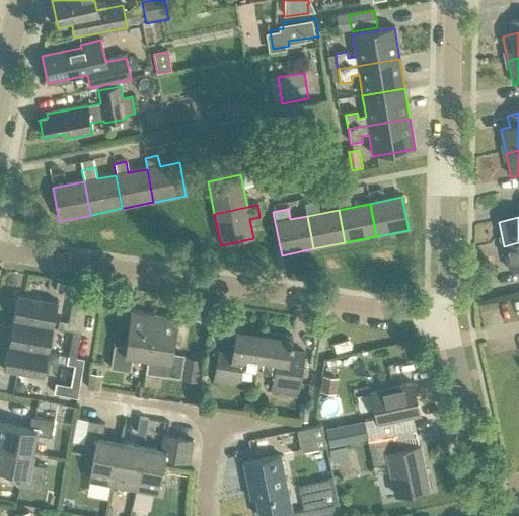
[(518,242),(504,246),(509,271),(518,269),(518,270),(518,242)]
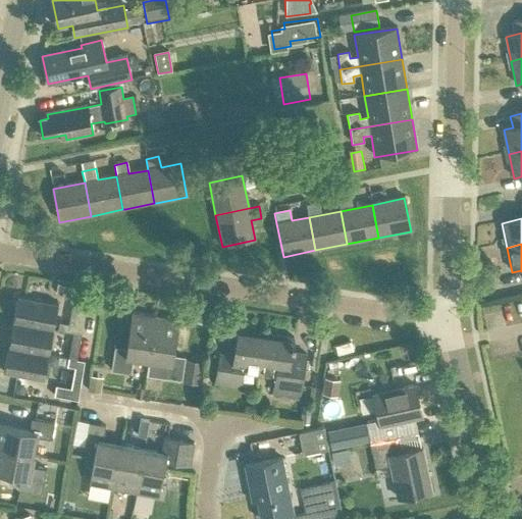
[(53,330),(58,305),(18,297),(13,323),(53,330)]
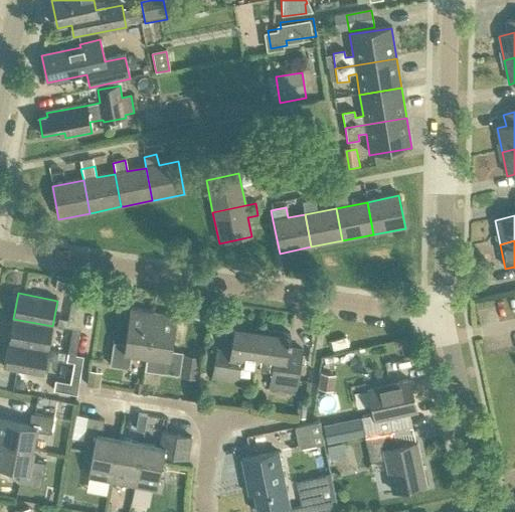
[(63,328),(72,329),(80,331),(86,303),(72,301),(68,320),(59,319),(57,327),(63,328)]
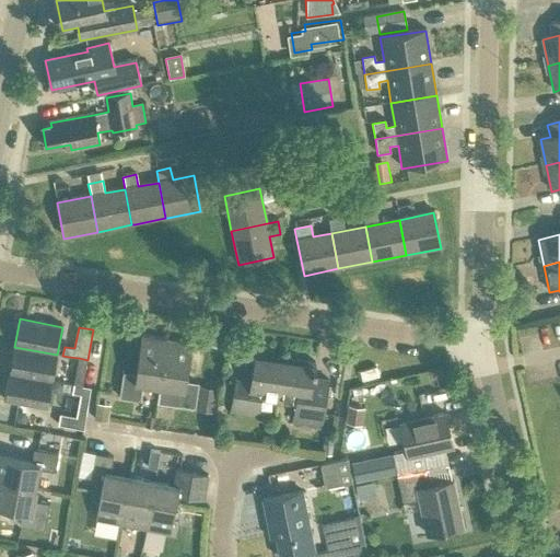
[(160,389),(166,341),(142,337),(136,375),(124,373),(119,398),(138,402),(140,385),(160,389)]
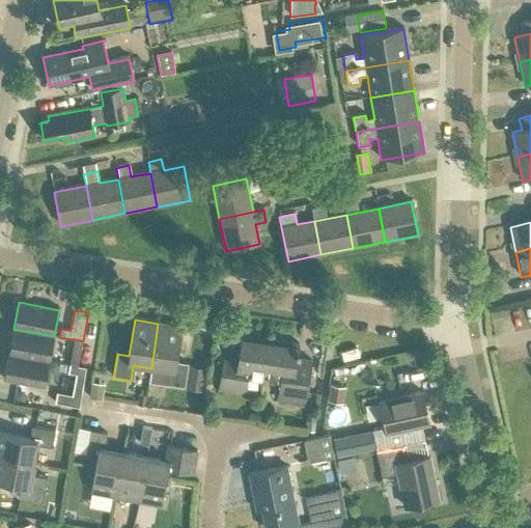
[(183,327),(158,324),(151,368),(149,384),(185,389),(189,365),(176,363),(183,327)]
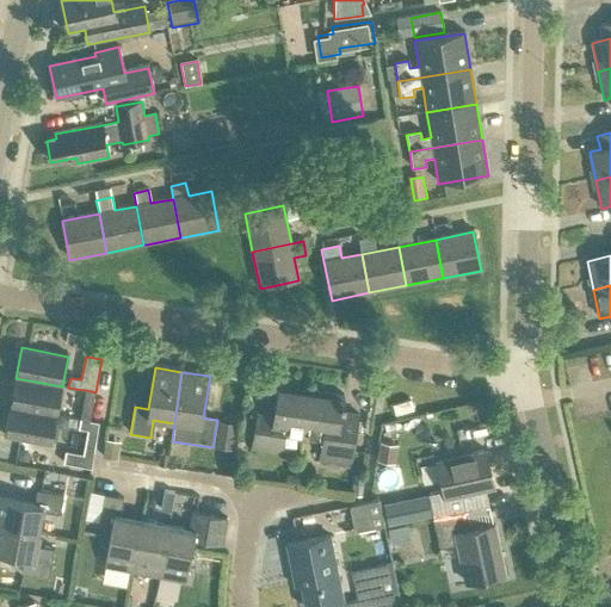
[(57,416),(62,386),(16,378),(10,408),(57,416)]
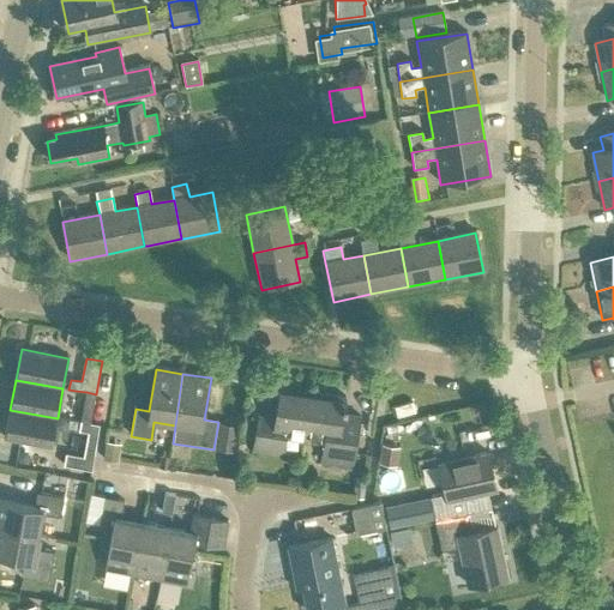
[(305,441),(312,393),(280,388),(275,421),(258,418),(252,453),(283,458),(287,438),(305,441)]
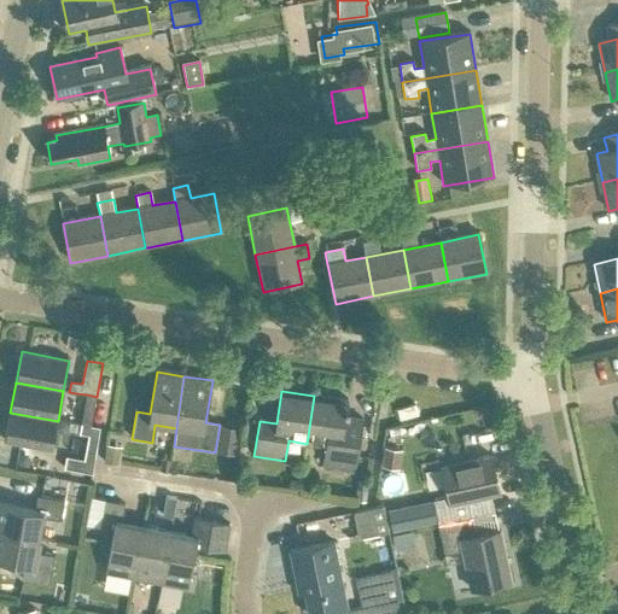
[(92,427),(97,397),(87,395),(82,425),(92,427)]
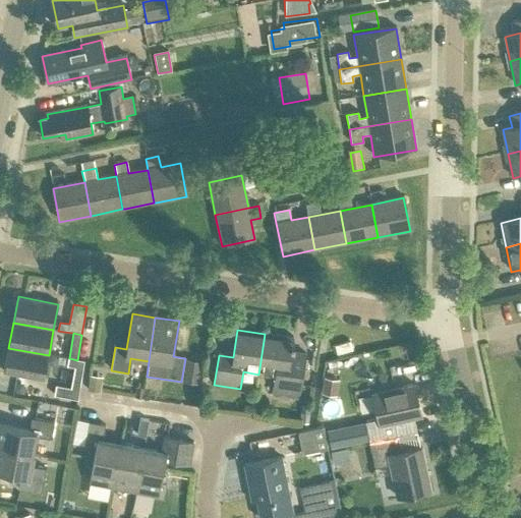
[(306,355),(291,353),(293,339),(265,334),(258,375),(275,377),(272,394),(299,398),(306,355)]
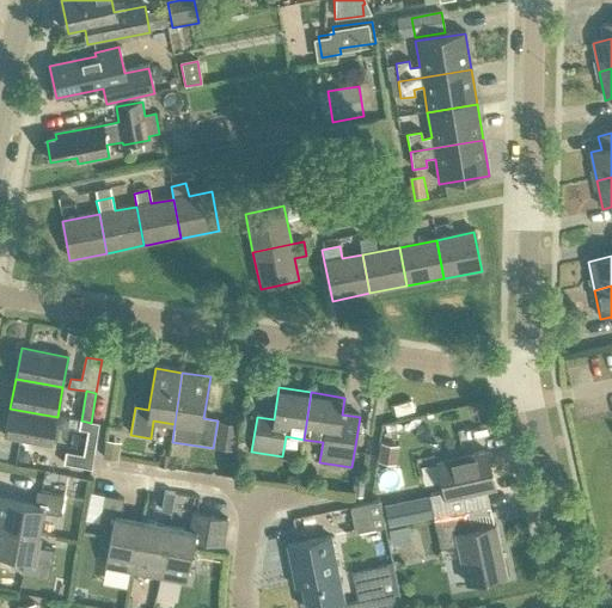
[(51,447),(57,417),(10,409),(5,438),(51,447)]
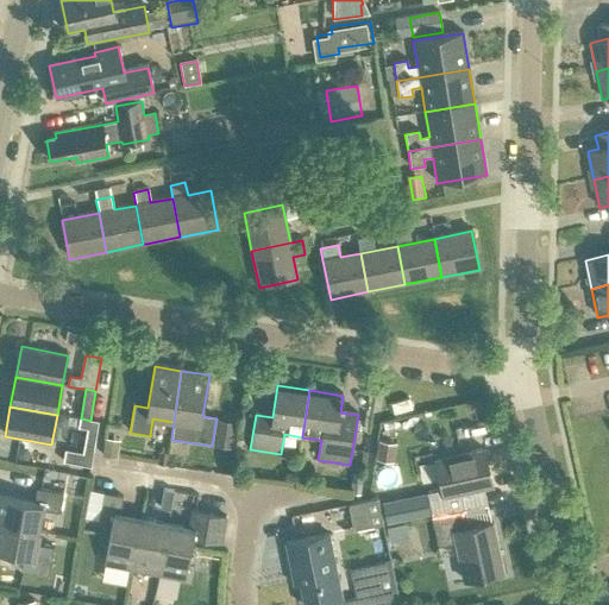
[(100,422),(90,421),(81,418),(79,428),(88,429),(83,454),(66,451),(64,462),(92,468),(100,422)]
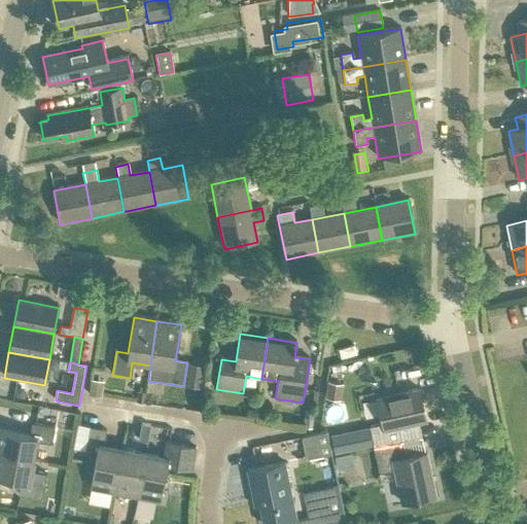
[(101,398),(103,383),(91,381),(89,396),(101,398)]
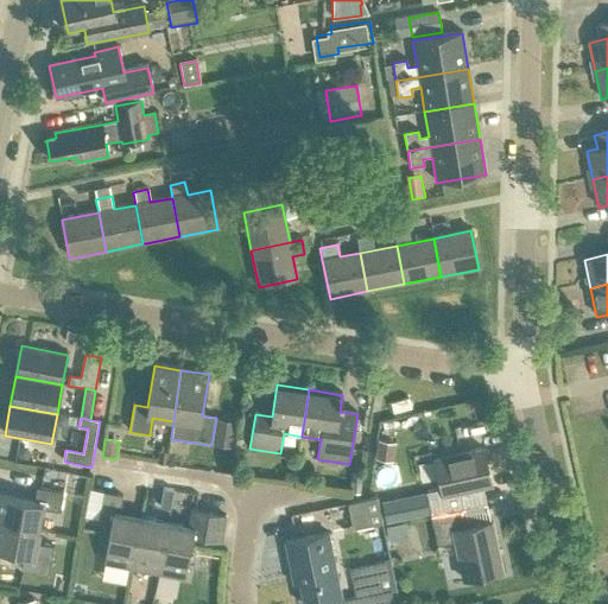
[(393,463),(396,444),(386,442),(378,440),(375,461),(393,463)]
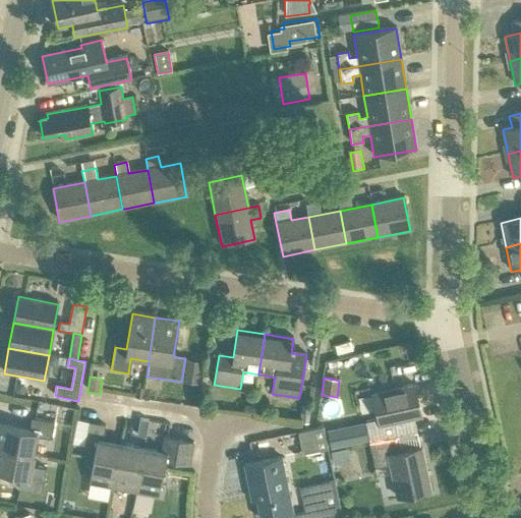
[(364,423),(369,443),(397,437),(394,422),(421,416),(414,386),(372,395),(378,420),(364,423)]
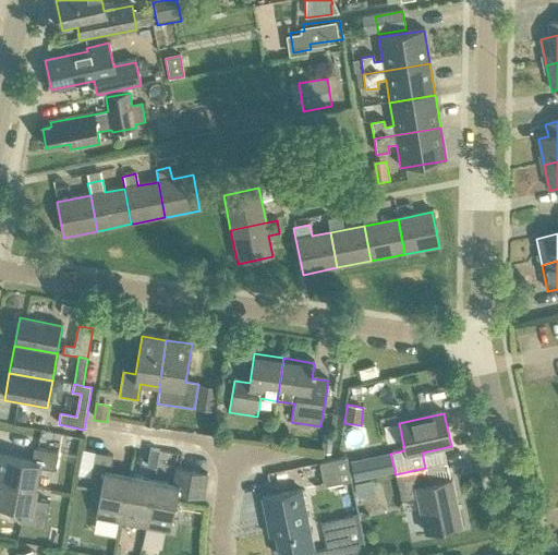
[(153,429),(155,418),(147,417),(145,426),(153,429)]
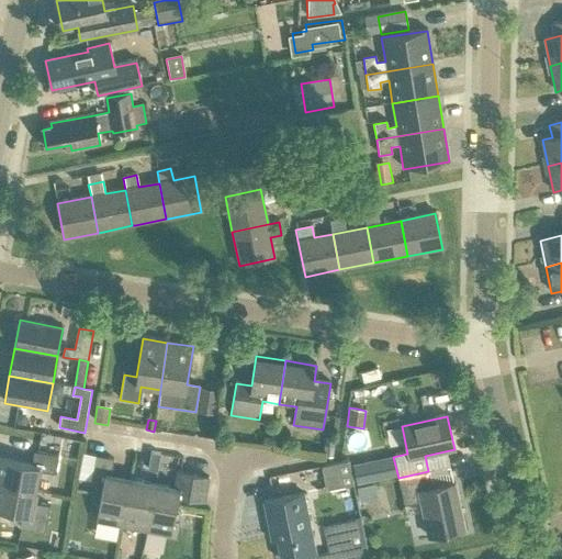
[(52,450),(54,439),(40,437),(38,448),(52,450)]
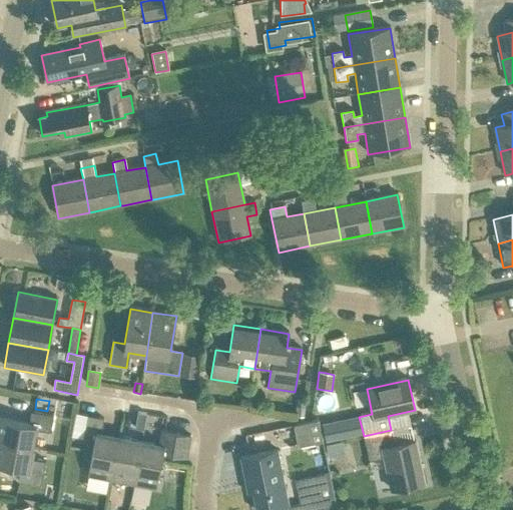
[(304,419),(306,400),(297,399),(294,417),(304,419)]
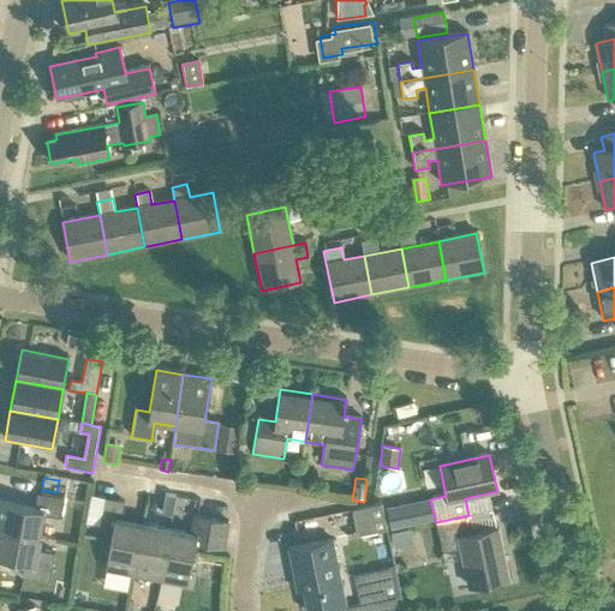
[(174,507),(175,497),(156,493),(155,503),(174,507)]
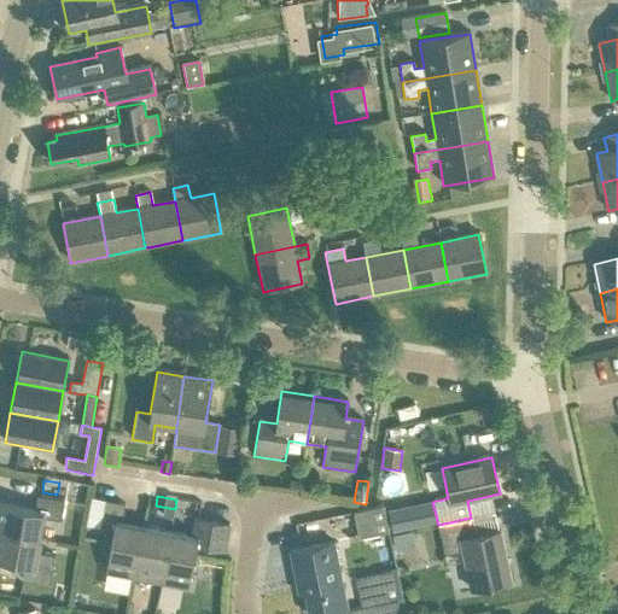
[(62,522),(65,502),(38,497),(35,512),(0,504),(0,533),(39,541),(44,519),(62,522)]
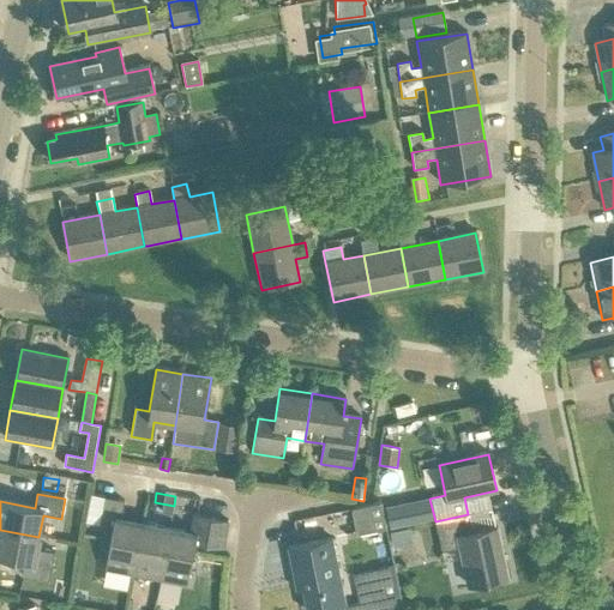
[(132,575),(143,524),(121,520),(124,502),(104,499),(100,526),(113,529),(106,569),(132,575)]
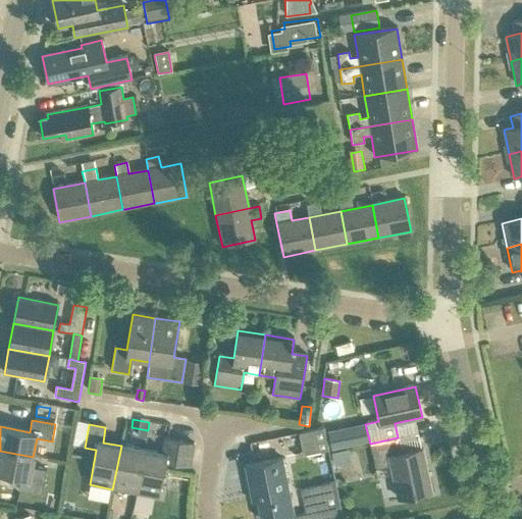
[(299,433),(303,456),(328,450),(324,428),(299,433)]
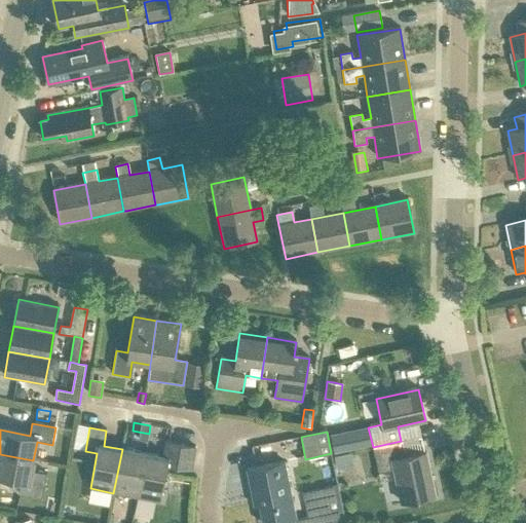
[(347,432),(330,436),(334,454),(351,450),(347,432)]
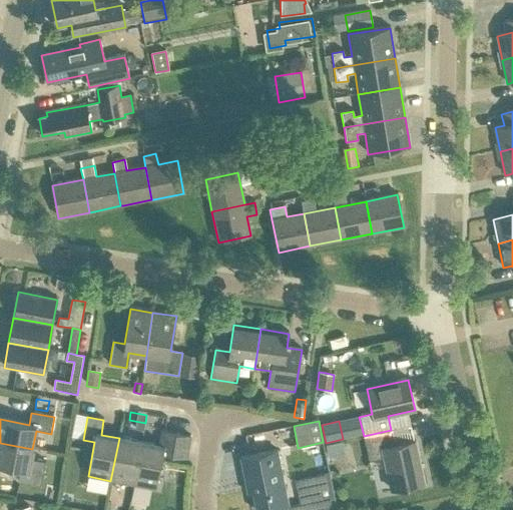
[(395,446),(391,430),(364,436),(369,462),(384,459),(391,491),(424,484),(415,442),(395,446)]
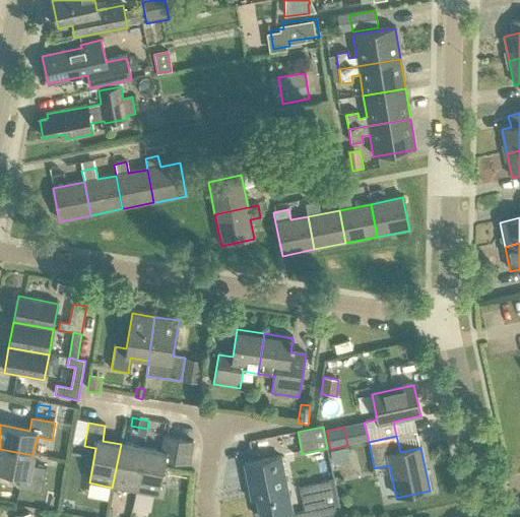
[(189,466),(193,442),(165,437),(161,452),(143,448),(135,492),(158,496),(165,461),(189,466)]
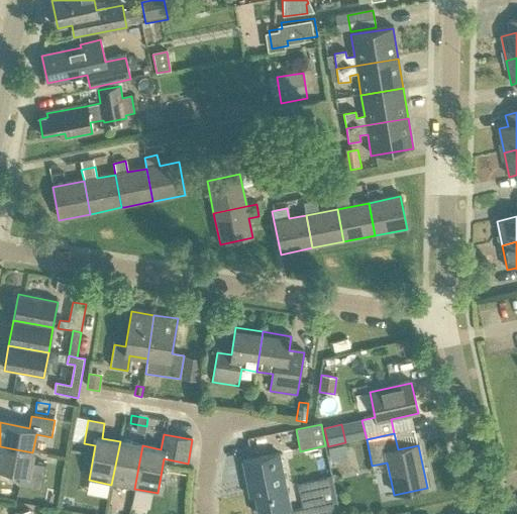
[(134,489),(142,445),(120,441),(111,485),(134,489)]
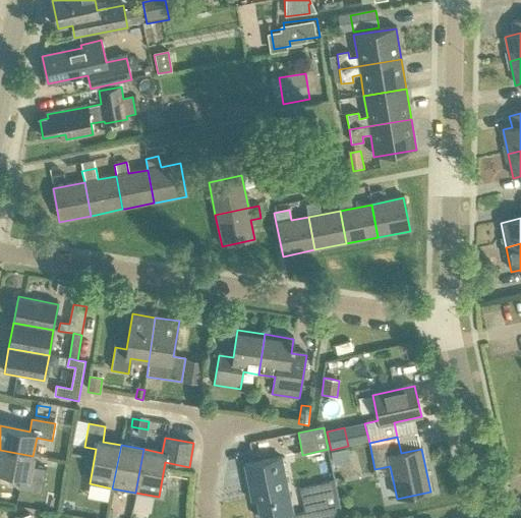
[(53,448),(52,454),(57,458),(63,456),(64,450),(60,446),(53,448)]
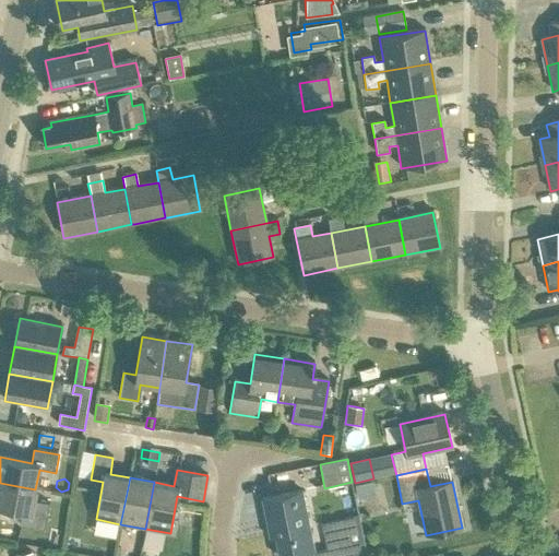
[(32,509),(35,489),(0,483),(0,508),(22,512),(20,525),(45,530),(48,512),(32,509)]
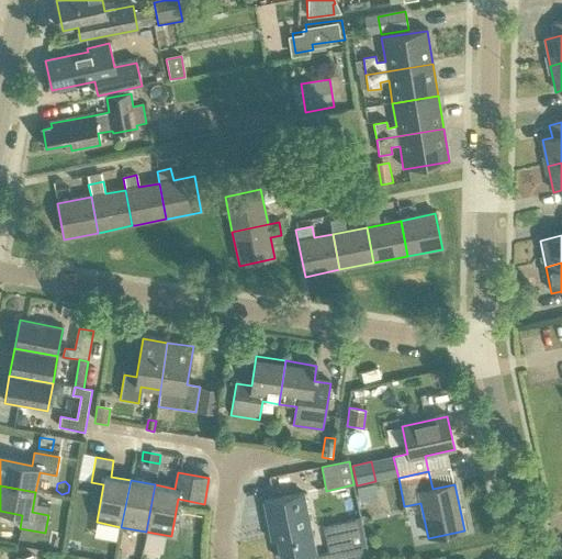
[(299,558),(316,555),(303,494),(263,503),(269,529),(274,528),(280,558),(299,558)]
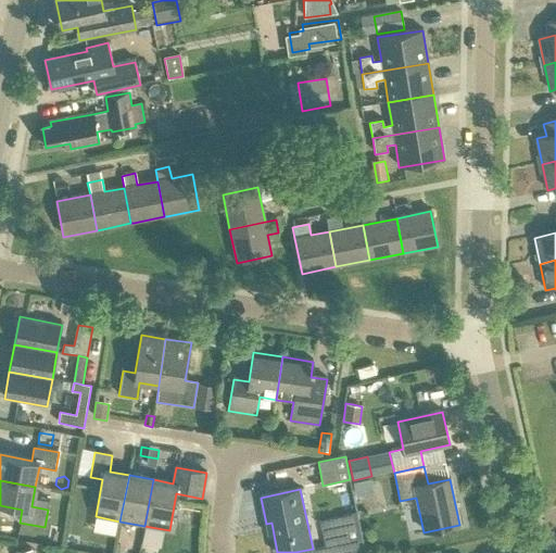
[(325,547),(313,549),(313,552),(364,552),(356,513),(319,520),(325,547)]
